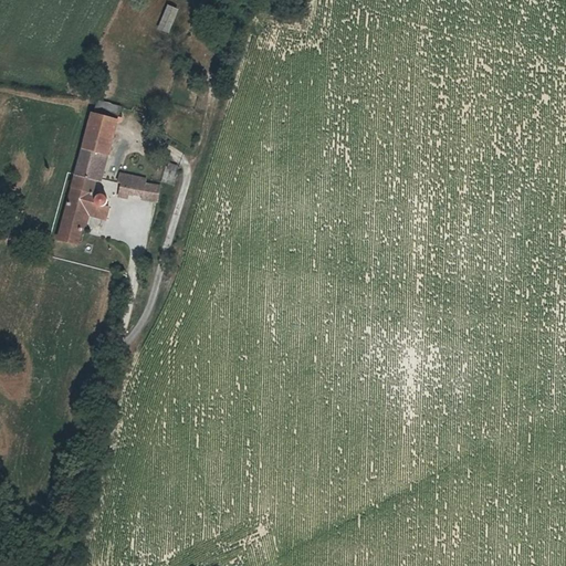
[(166,3),(155,28),(167,32),(178,8),(166,3)]
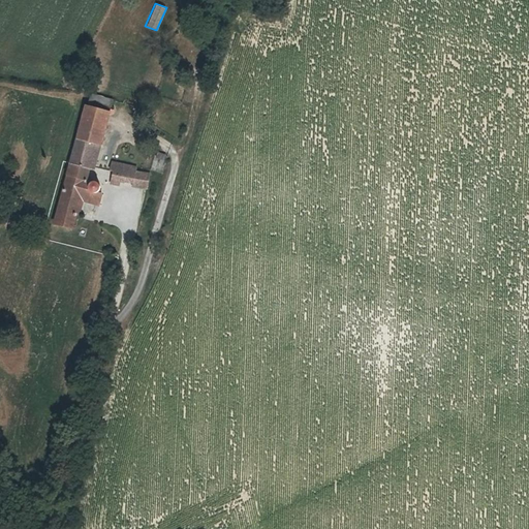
[(57,151),(79,157),(82,144),(60,138),(57,151)]
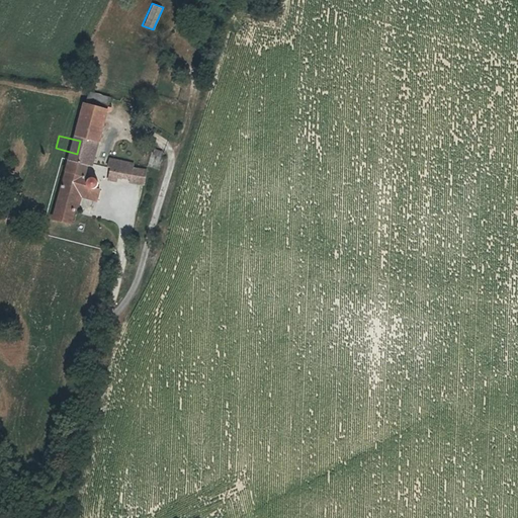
[(56,148),(45,194),(63,199),(69,173),(73,173),(77,154),(56,148)]
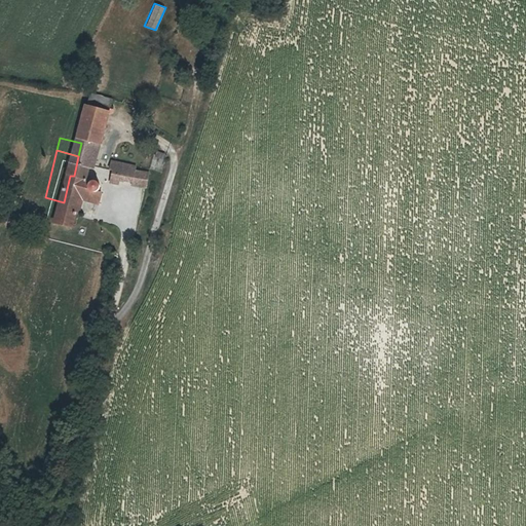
[(153,157),(162,160),(165,153),(156,150),(153,157)]
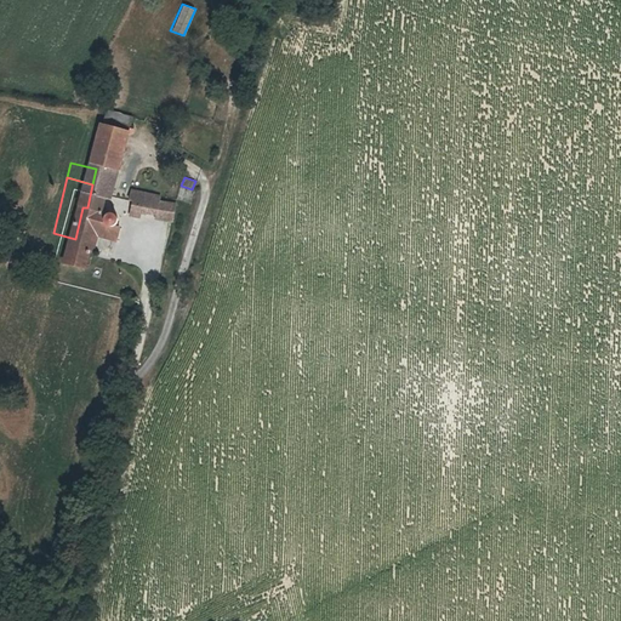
[(175,201),(159,199),(159,192),(129,189),(126,216),(172,220),(175,201)]
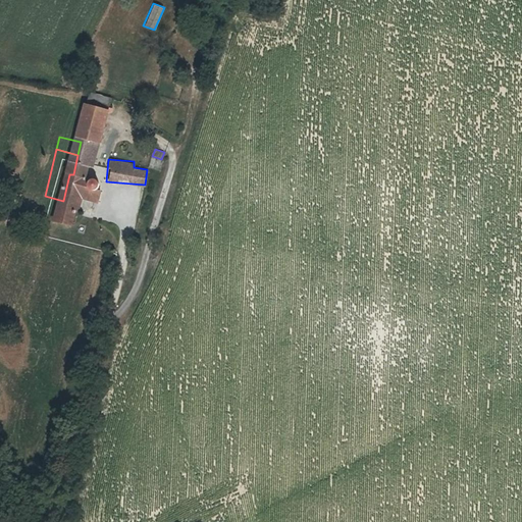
[(97,211),(96,213),(106,216),(110,198),(104,196),(103,199),(85,194),(83,203),(86,203),(93,205),(94,206),(98,207),(98,208),(97,211)]
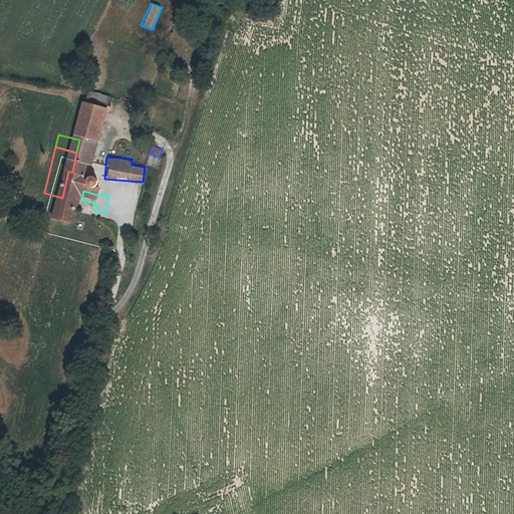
[(44,193),(26,265),(47,270),(56,235),(65,237),(65,236),(68,227),(68,224),(71,226),(74,226),(76,225),(78,223),(77,220),(75,217),(73,216),(70,217),(70,213),(60,211),(62,198),(44,193)]
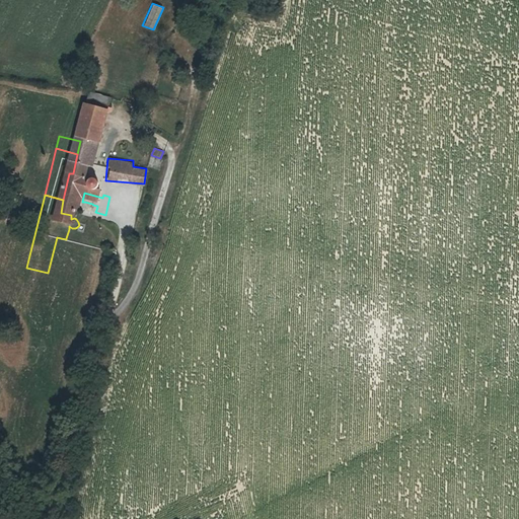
[(95,213),(95,212),(96,210),(97,207),(97,206),(93,205),(92,204),(85,202),(84,206),(83,210),(85,210),(85,213),(85,214),(86,215),(87,215),(88,215),(88,214),(89,214),(89,212),(95,213)]
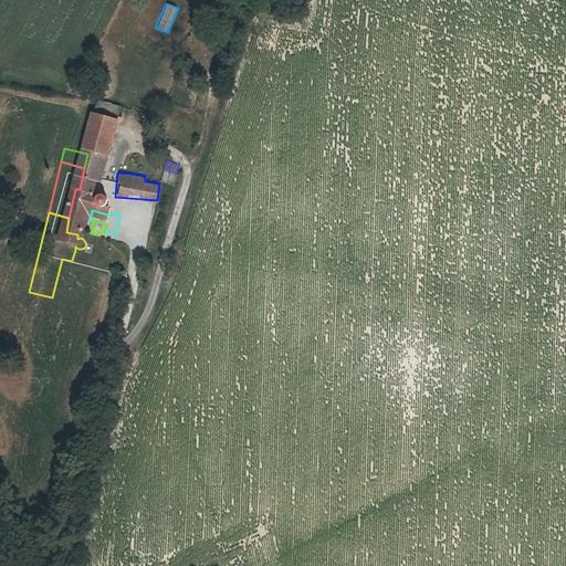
[(83,252),(75,250),(72,260),(81,262),(83,252)]
